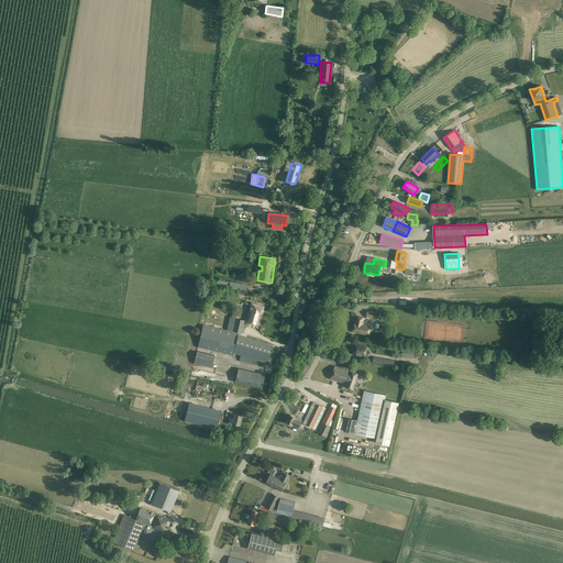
[(217,280),(217,286),(229,288),(245,290),(245,291),(252,293),(253,285),(246,285),(246,284),(230,282),(217,280)]
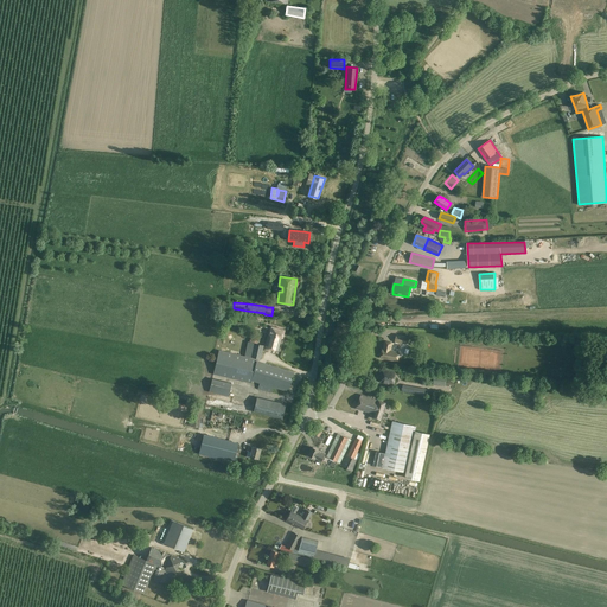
[(285,330),(269,326),(264,350),(269,351),(269,349),(278,351),(281,338),(282,338),(285,330)]
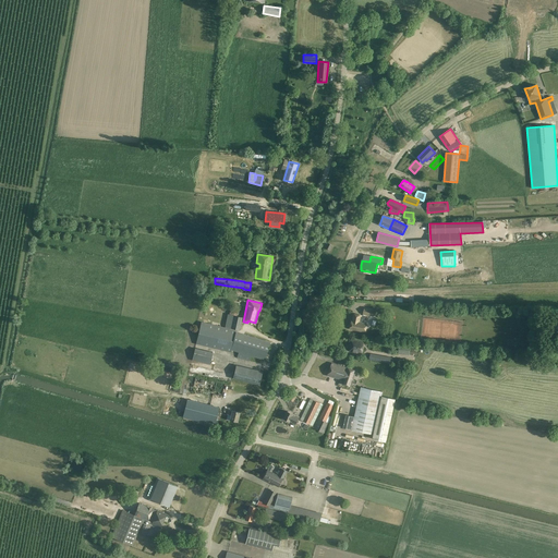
[(234,313),(229,311),(226,326),(240,329),(242,317),(234,316),(234,313)]
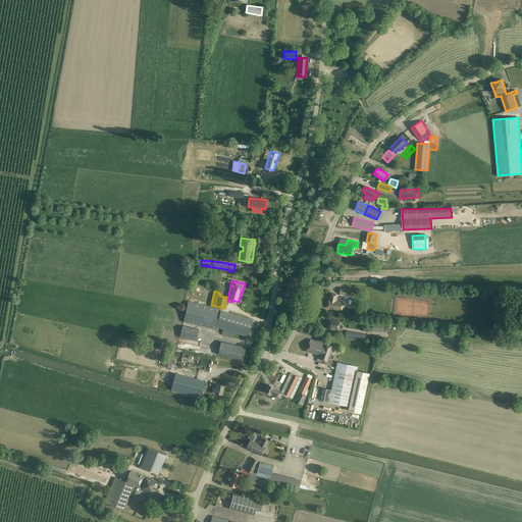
[(337,295),(331,294),(330,300),(329,300),(327,308),(342,311),(344,303),(335,301),(337,295)]
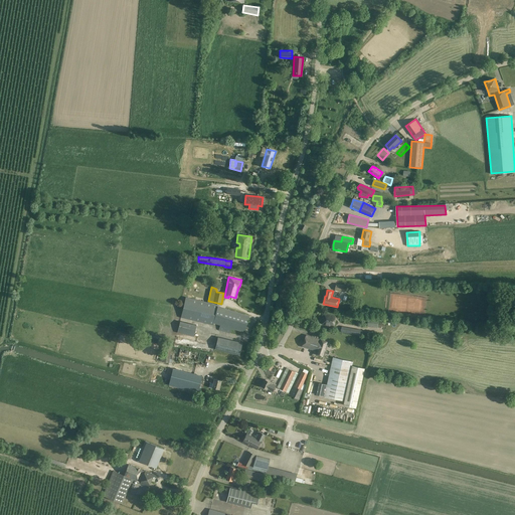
[(217,305),(185,298),(181,318),(213,326),(214,323),(220,325),(218,330),(229,333),(231,328),(244,332),(248,316),(217,307),(217,305)]
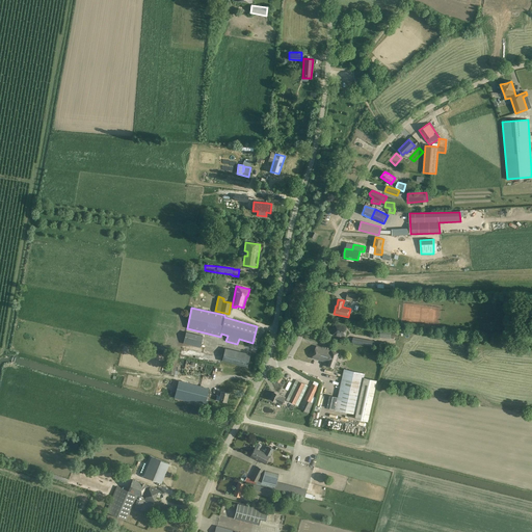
[(347,326),(335,324),(333,335),(345,338),(347,326)]
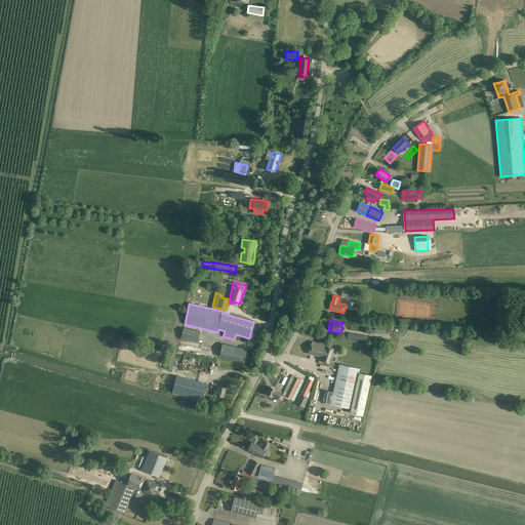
[(385,325),(375,324),(374,332),(384,334),(385,325)]
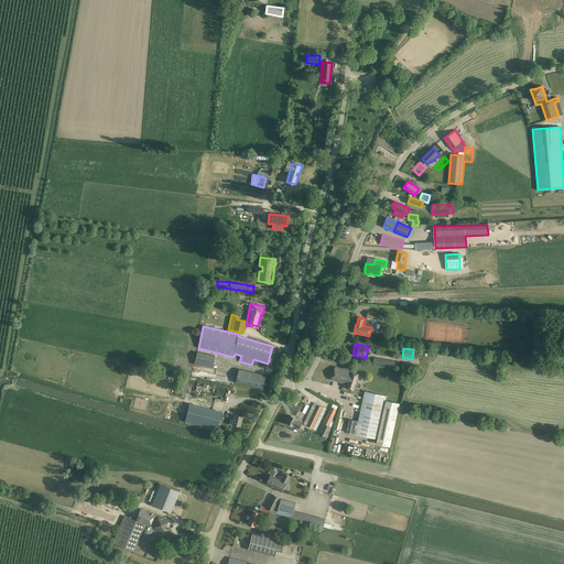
[(215,356),(197,351),(194,365),(213,368),(215,356)]
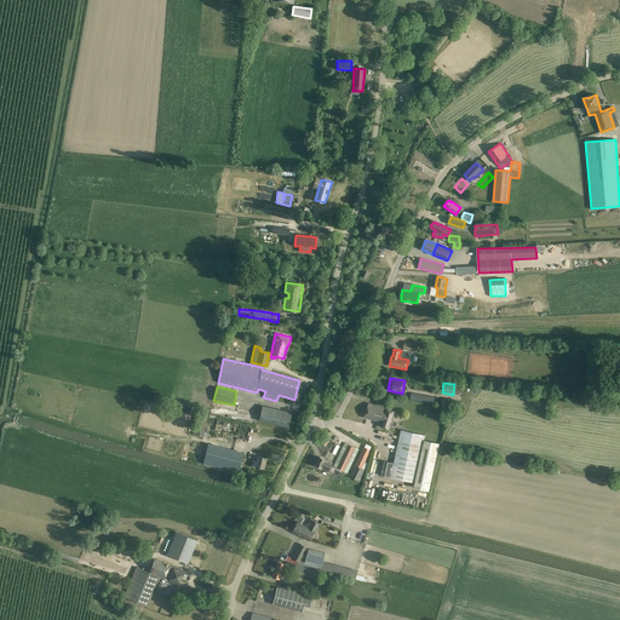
[(441,399),(412,394),(411,400),(434,405),(434,401),(441,402),(441,399)]
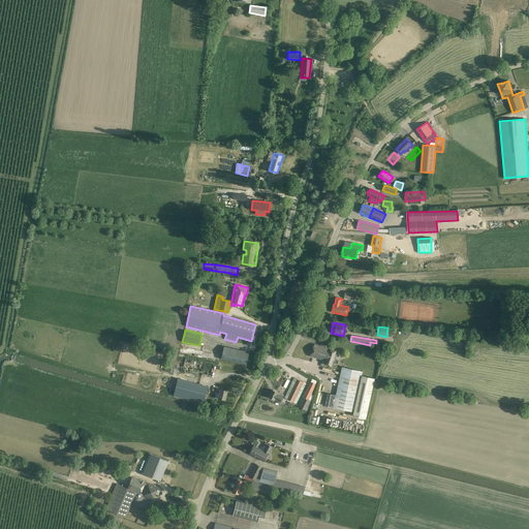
[(337,351),(314,344),(310,356),(327,361),(325,364),(330,366),(332,366),(337,351)]
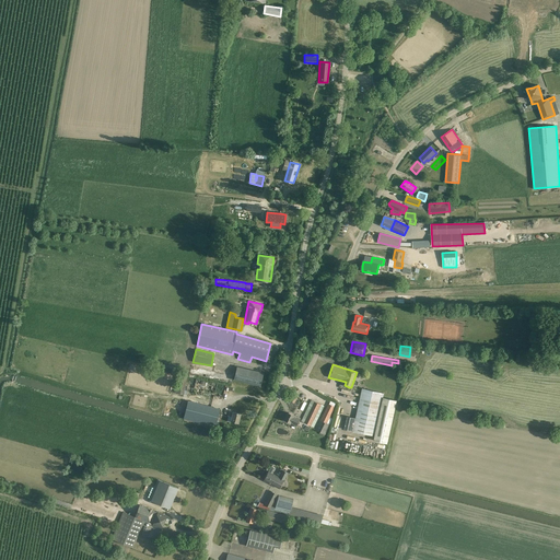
[(259,385),(263,372),(235,365),(232,378),(259,385)]
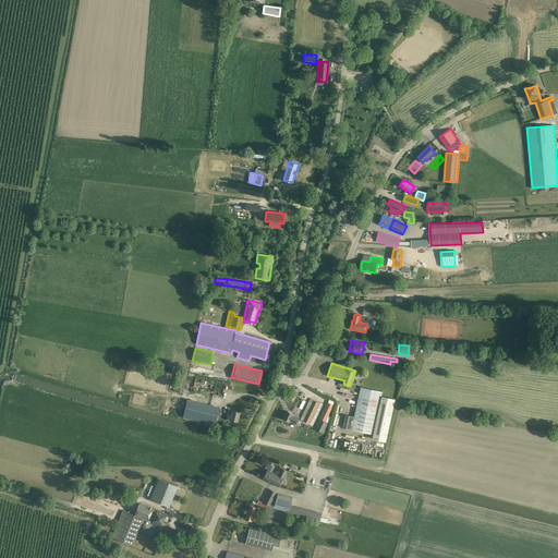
[(185,376),(177,374),(173,391),(182,393),(185,376)]
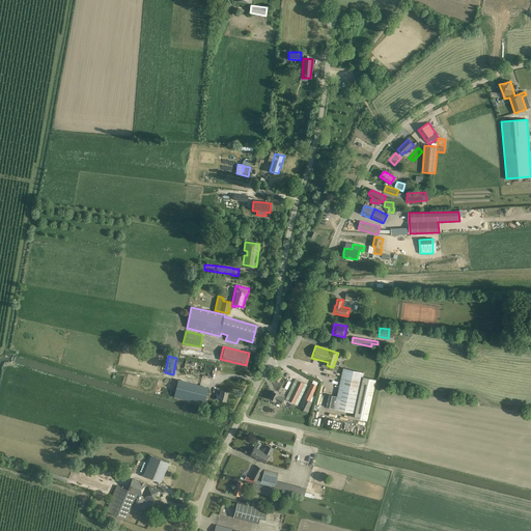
[(364,372),(343,368),(337,396),(329,394),(327,407),(334,409),(356,413),(355,418),(367,420),(376,380),(363,376),(364,372)]
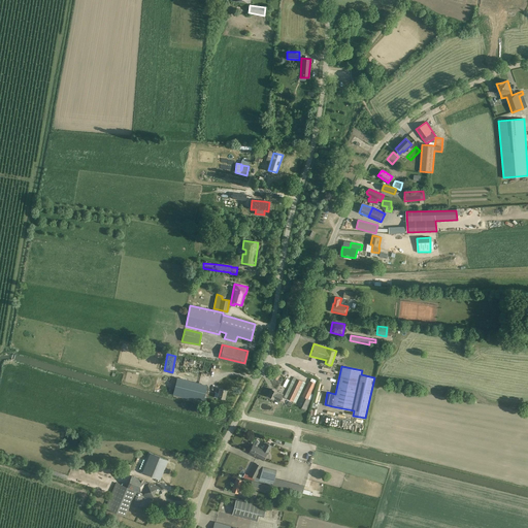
[(305,383),(294,377),(285,398),(296,403),(305,383)]
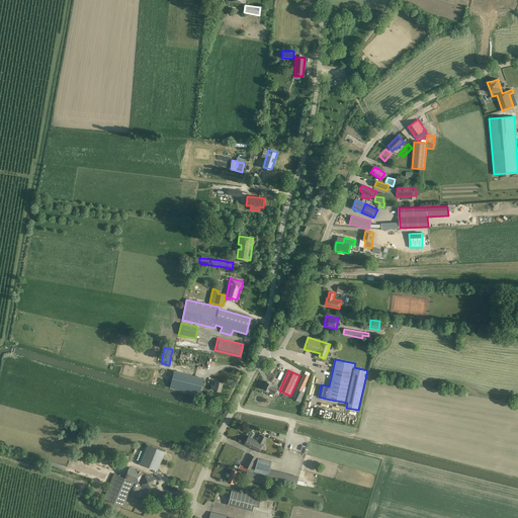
[(203,378),(174,371),(170,386),(199,395),(203,378)]
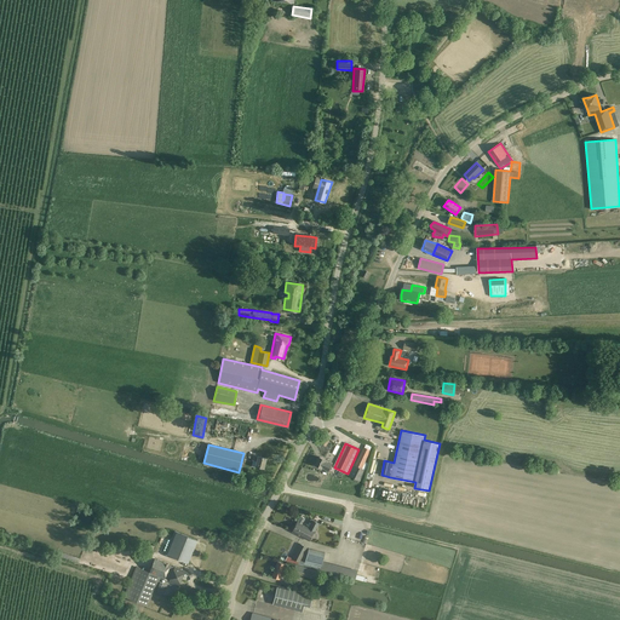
[(365,471),(362,470),(366,463),(371,451),(363,447),(355,466),(350,476),(360,481),(365,471)]
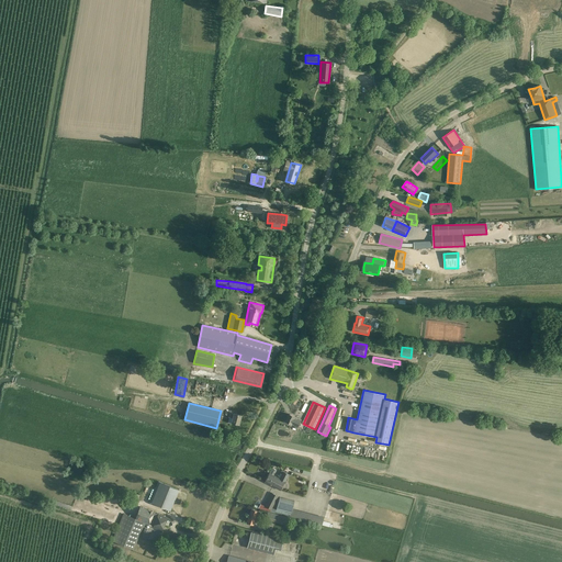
[(234,414),(229,413),(228,417),(233,418),(232,423),(239,425),(242,415),(234,414)]
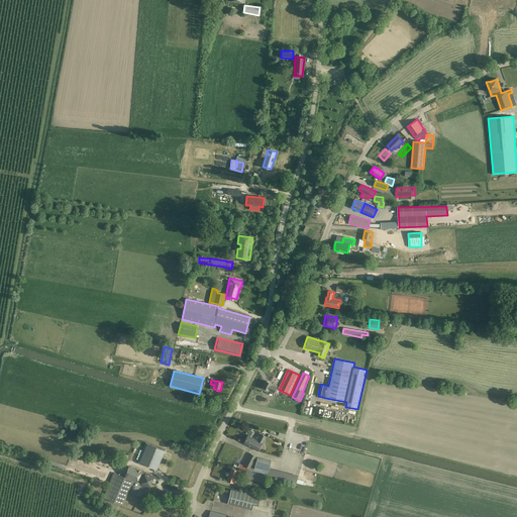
[(278,386),(267,381),(264,388),(274,393),(278,386)]
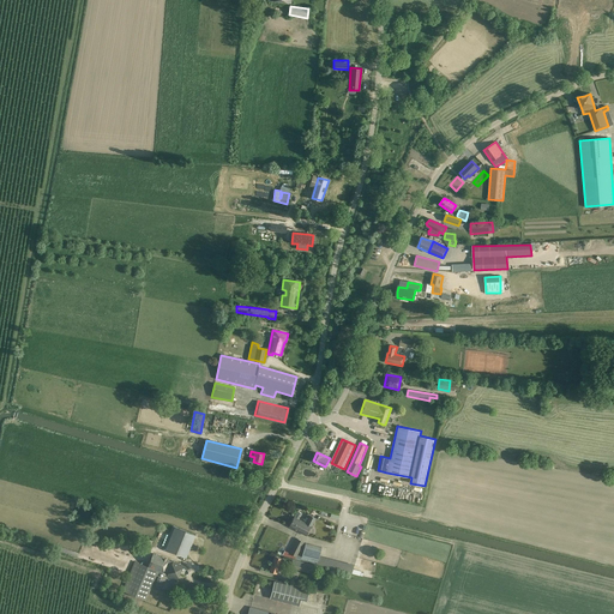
[(315,518),(309,515),(306,523),(294,517),(289,527),(306,535),(309,528),(311,528),(315,518)]
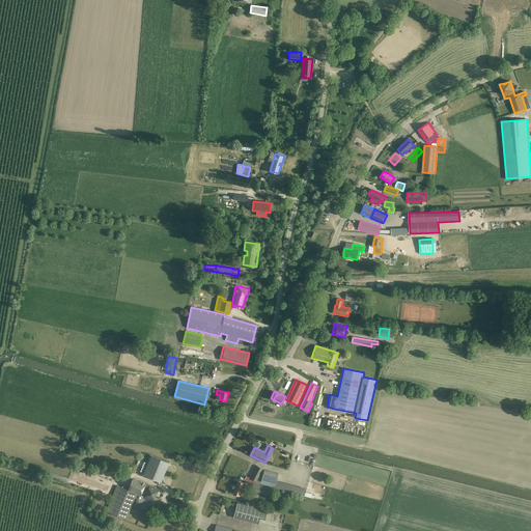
[(169,463),(149,454),(141,474),(161,482),(169,463)]
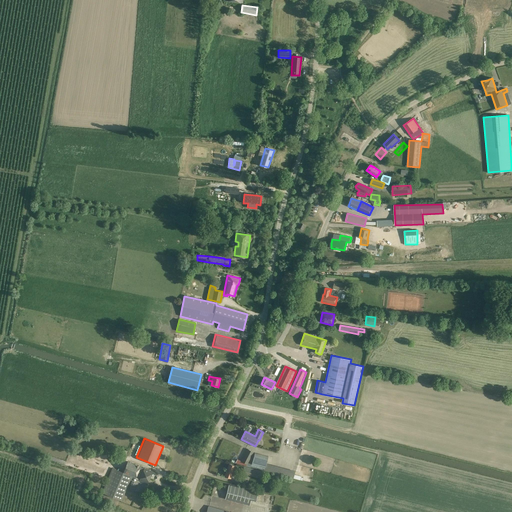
[(128,451),(122,448),(117,459),(121,462),(122,459),(123,460),(128,451)]
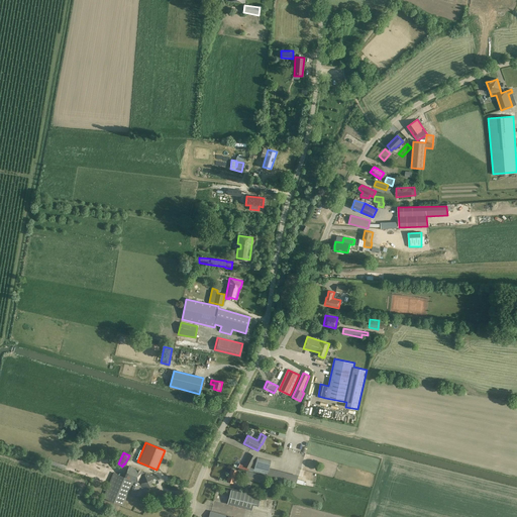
[(245,460),(241,468),(251,471),(305,485),(306,482),(304,482),(304,480),(297,479),(298,476),(269,469),(271,460),(257,457),(254,469),(249,468),(255,456),(250,453),(247,457),(246,457),(245,460)]
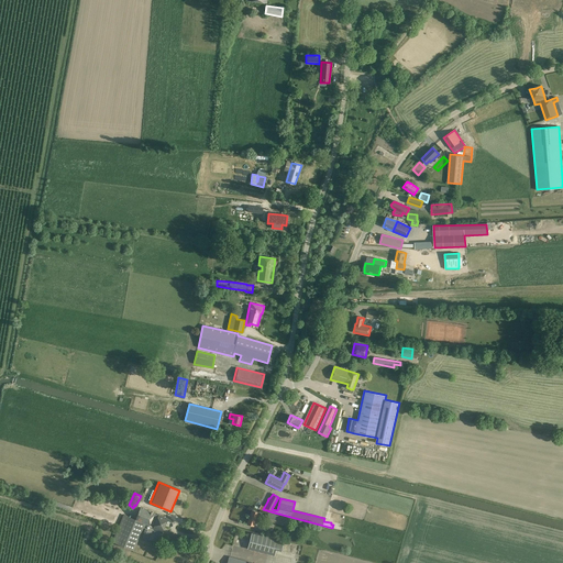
[(123,515),(112,542),(133,551),(144,523),(150,526),(154,527),(153,528),(163,532),(168,518),(158,515),(154,514),(141,507),(135,519),(123,515)]
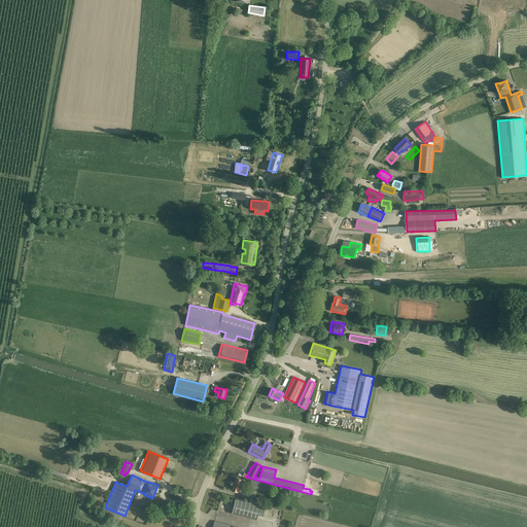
[(244,481),(236,477),(231,490),(238,493),(240,487),(242,488),(244,481)]
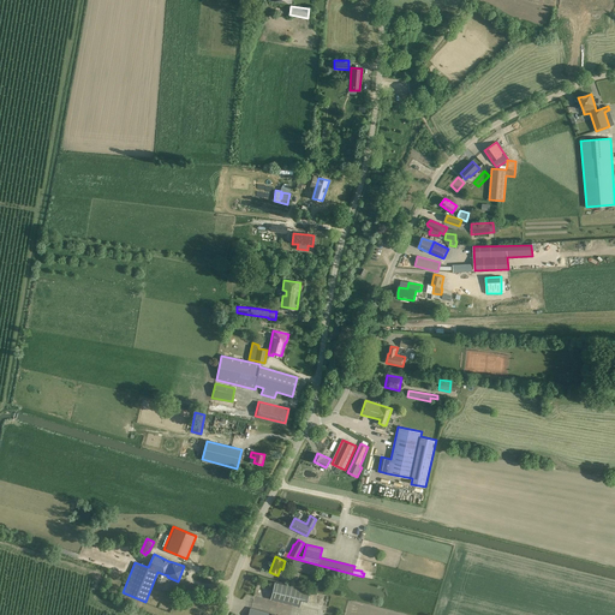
[(314,566),(293,560),(291,568),(311,573),(314,566)]
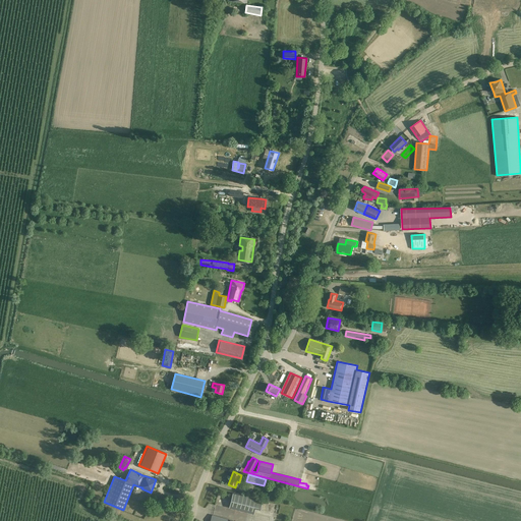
[(263,501),(233,494),(229,508),(254,514),(255,508),(261,509),(263,501)]
